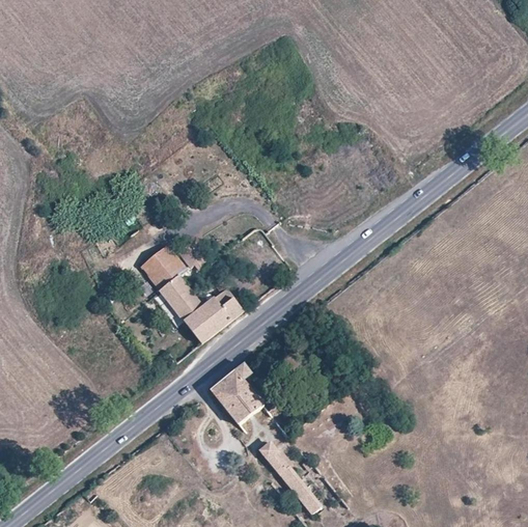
[(211,285),(214,282),(218,279),(188,241),(177,249),(189,264),(192,261),(211,285)]
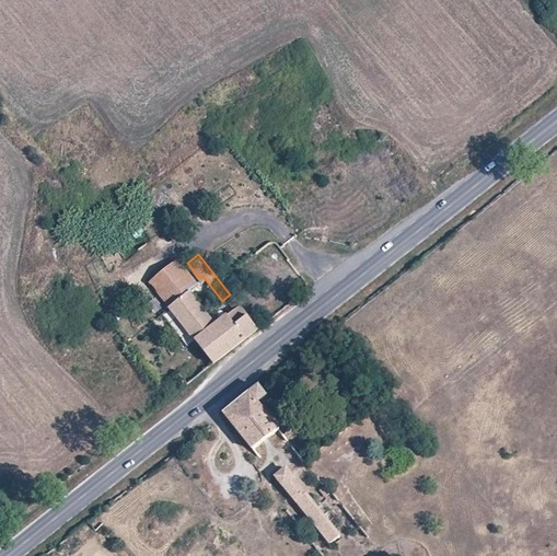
[(147,278),(210,359),(254,325),(236,302),(231,307),(212,322),(186,289),(195,282),(175,256),(147,278)]
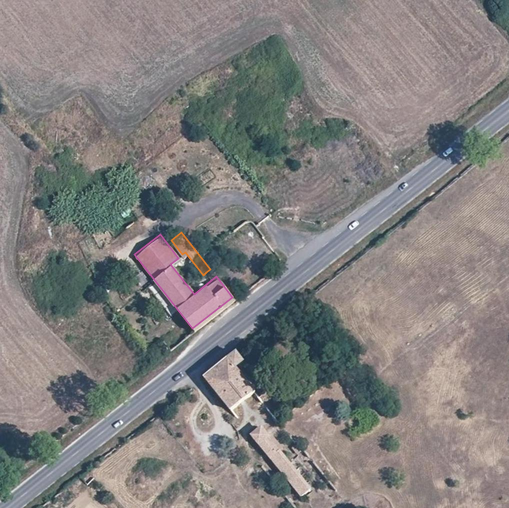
[(206,272),(211,280),(216,276),(210,269),(206,272)]
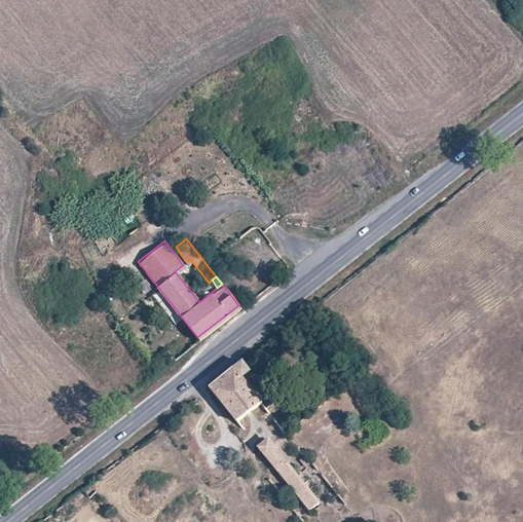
[(171,321),(176,317),(154,288),(149,292),(171,321)]
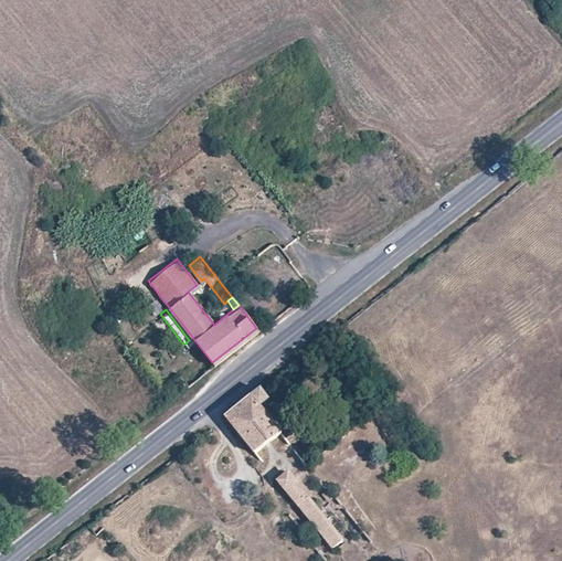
[(354,353),(360,360),(364,356),(360,349),(354,353)]
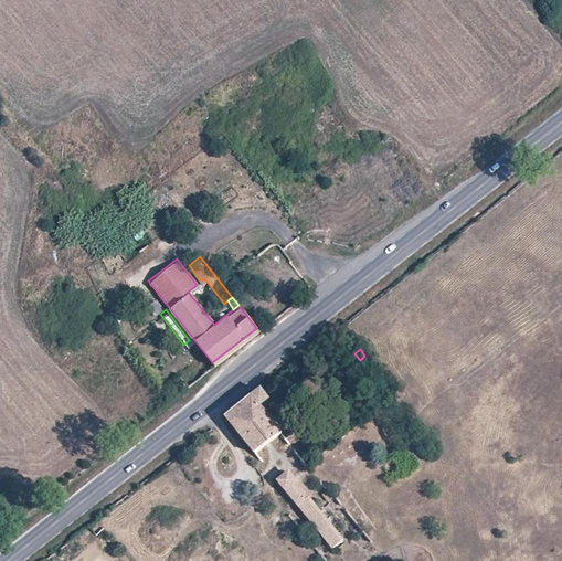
[(177,373),(186,383),(192,378),(184,368),(177,373)]
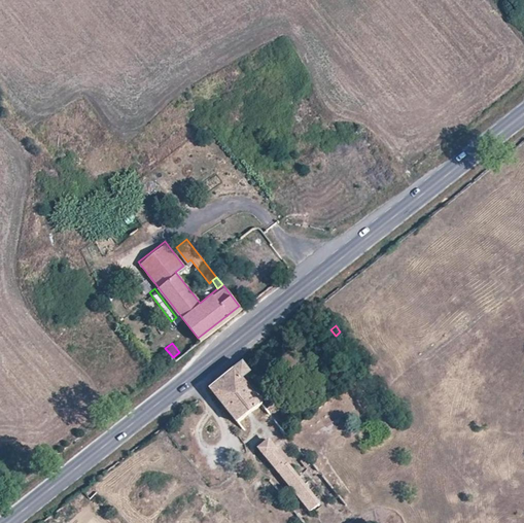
[(241,358),(207,385),(263,454),(312,514),(339,494),(303,449),(301,450),(284,429),(251,390),(240,375),(248,369),(241,358)]
